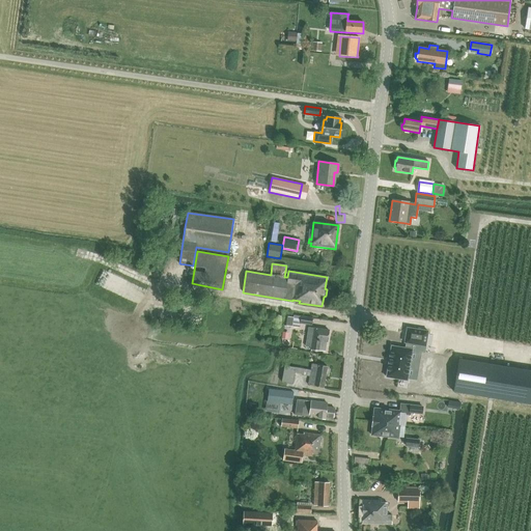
[(139,288),(135,302),(141,304),(145,289),(139,288)]
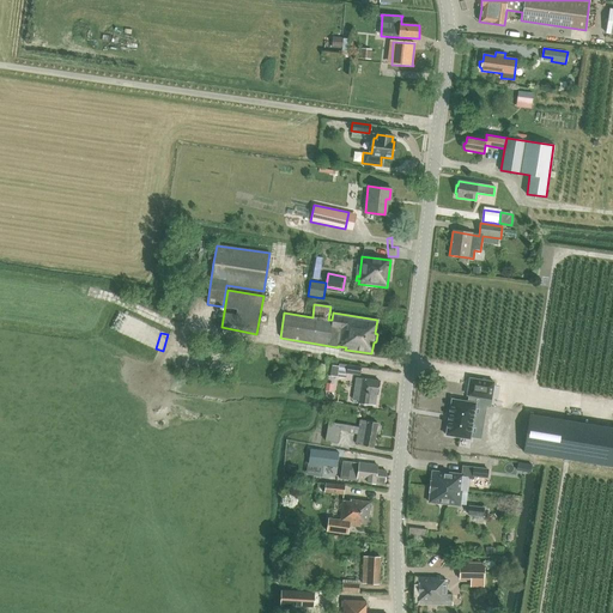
[(317,364),(315,376),(322,377),(325,365),(317,364)]
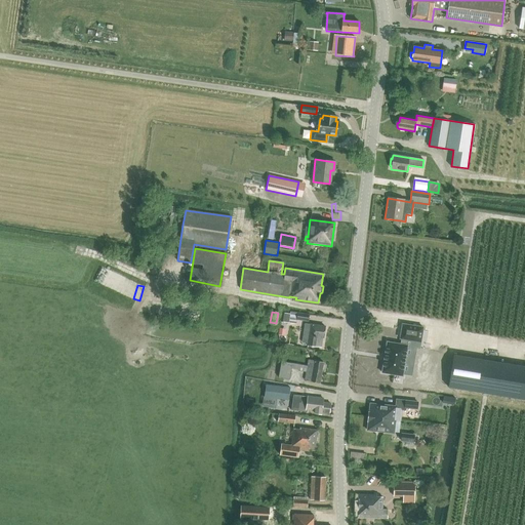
[(298,313),(296,320),(309,322),(310,315),(298,313)]
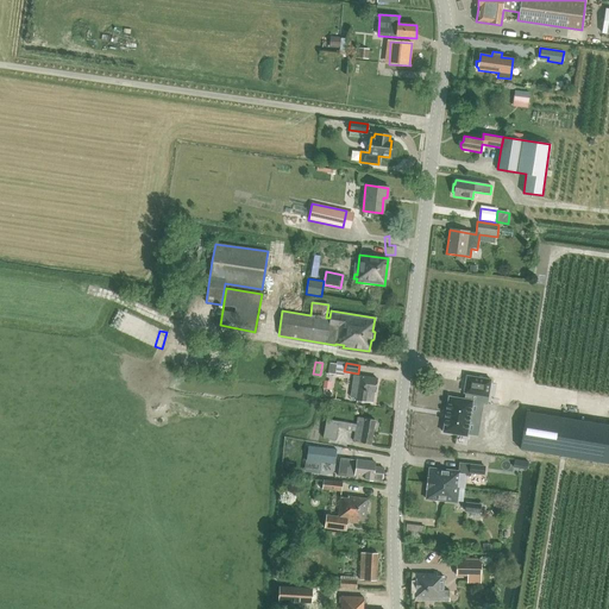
[(447,391),(443,427),(466,431),(471,396),(478,397),(479,390),(487,391),(489,374),(465,370),(463,388),(464,388),(463,394),(447,391)]
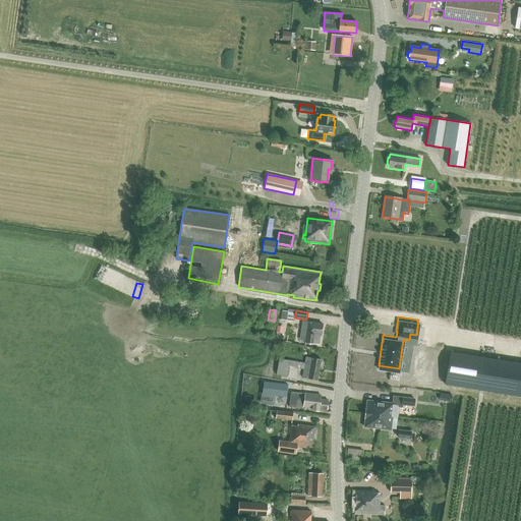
[(304,341),(303,343),(320,345),(321,335),(323,324),(303,321),(301,332),(300,340),(304,341)]
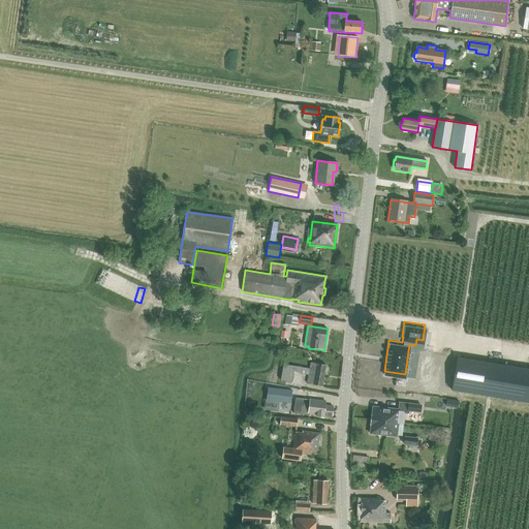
[(528,369),(457,358),(452,390),(528,402),(528,369)]
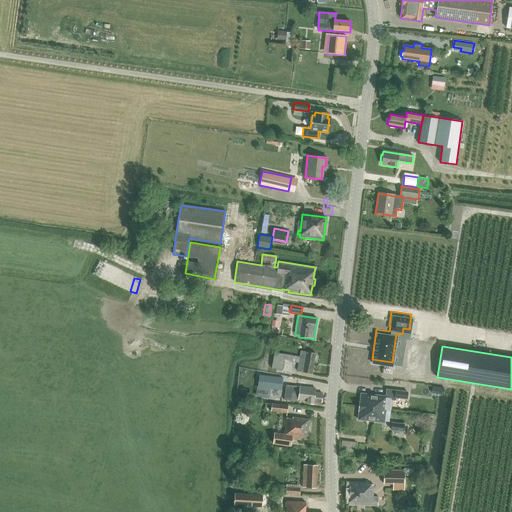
[(300,351),(299,357),(298,363),(296,370),(311,373),(313,361),(315,360),(316,355),(315,355),(315,354),(300,351)]
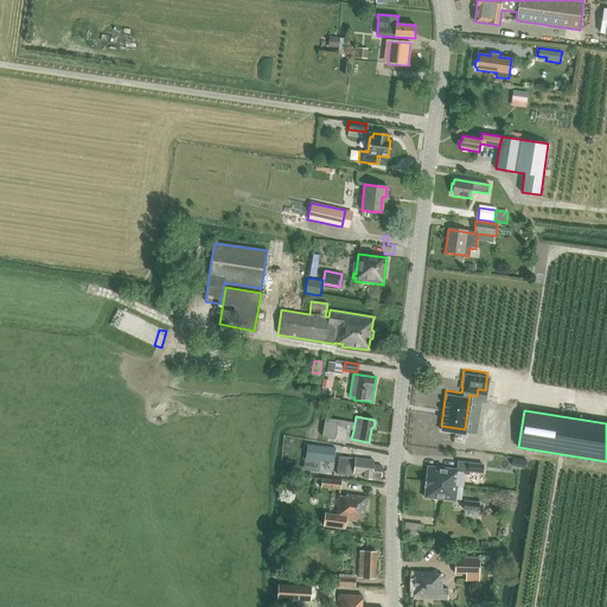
[(325,417),(321,436),(334,439),(338,420),(325,417)]
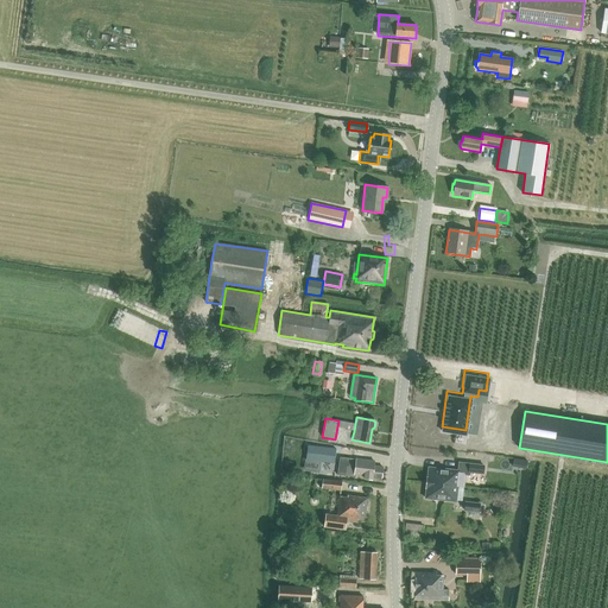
[(334,463),(336,449),(308,445),(306,460),(321,462),(334,463)]
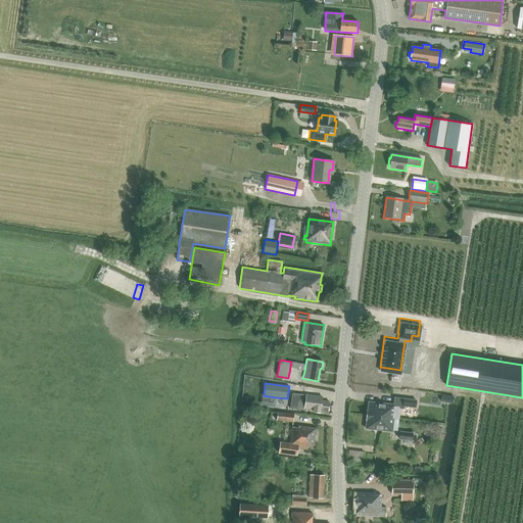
[(292,393),(290,409),(304,411),(305,410),(313,411),(313,412),(328,414),(329,401),(322,400),(322,397),(292,393)]
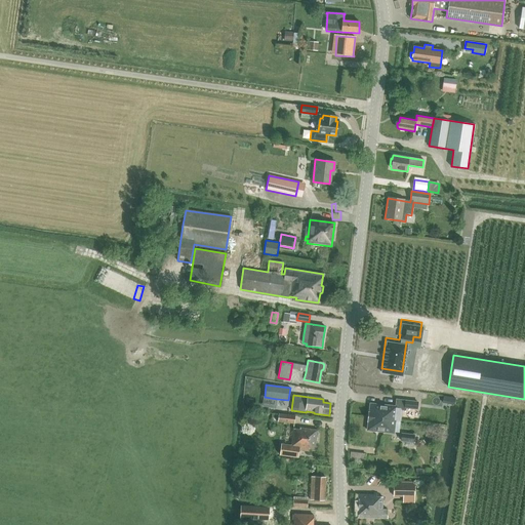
[(368,411),(368,416),(395,419),(400,420),(402,409),(405,410),(405,408),(405,407),(406,401),(397,400),(396,406),(370,403),(369,412),(368,411)]
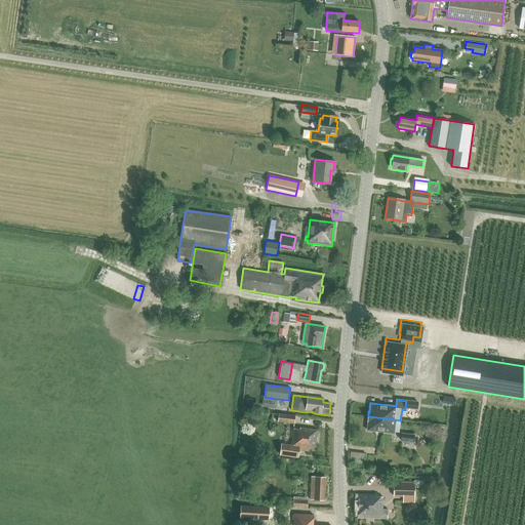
[(406,401),(405,407),(405,408),(417,409),(417,402),(406,401)]
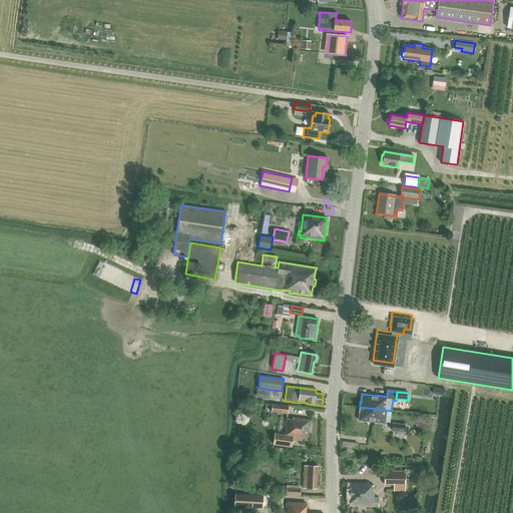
[(272,412),(288,414),(289,406),(273,404),(272,412)]
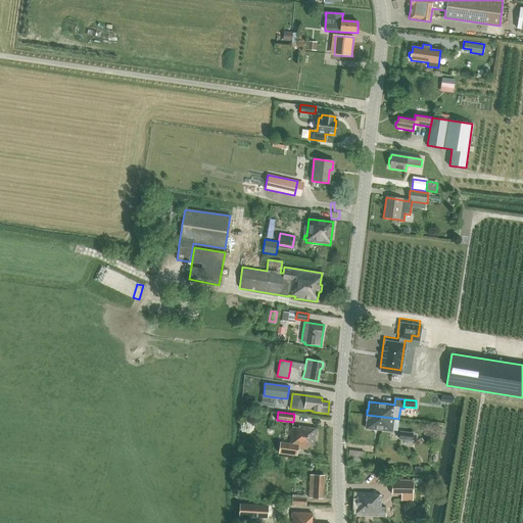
[(367,415),(366,420),(367,420),(366,428),(392,431),(393,418),(367,415)]
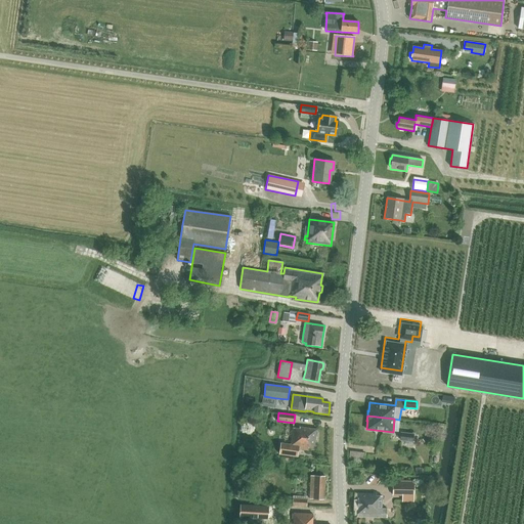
[(279,443),(278,454),(297,456),(298,449),(308,450),(308,447),(314,448),(316,429),(300,427),(300,429),(292,428),(290,444),(279,443)]
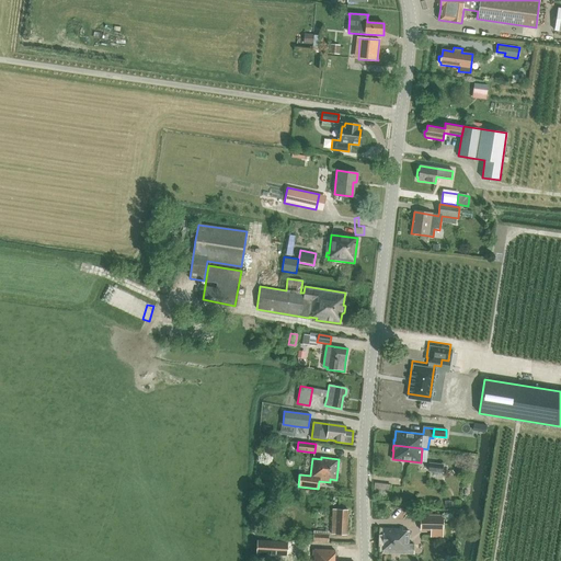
[(430,464),(428,471),(443,472),(444,465),(430,464)]
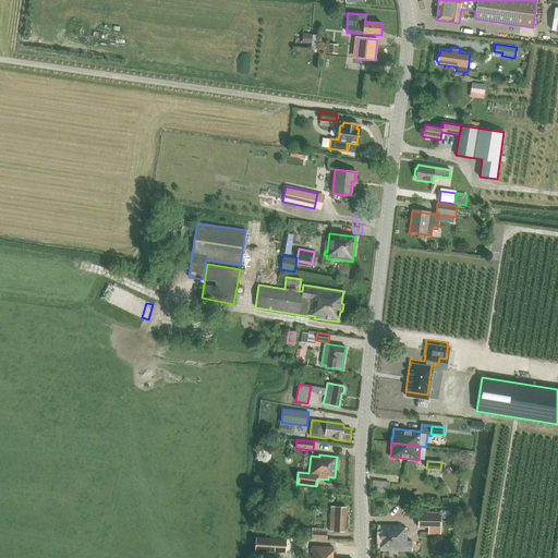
[(330,514),(330,531),(343,531),(346,507),(331,507),(330,514)]
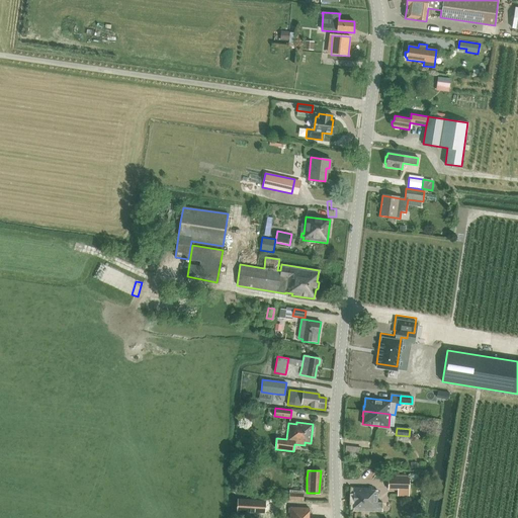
[(389,477),(389,490),(410,491),(410,478),(389,477)]
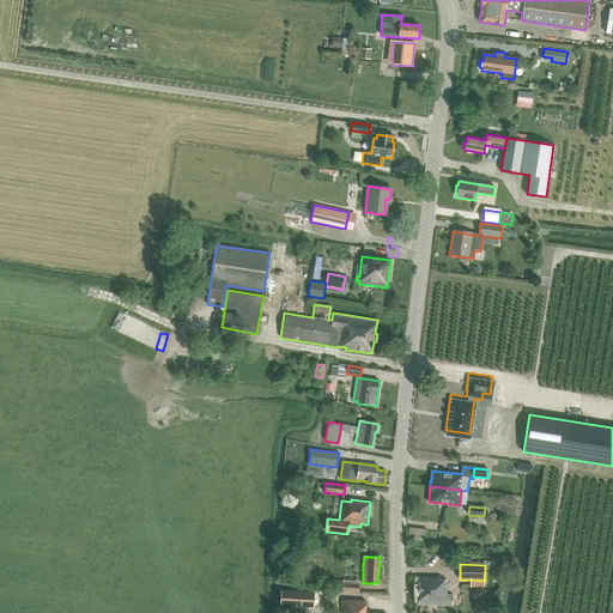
[(418,577),(418,605),(453,606),(453,595),(447,595),(447,581),(439,581),(439,577),(418,577)]
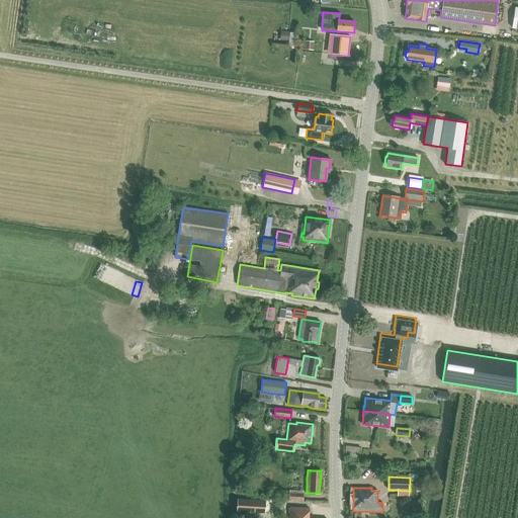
[(238,499),(237,511),(265,513),(266,501),(238,499)]
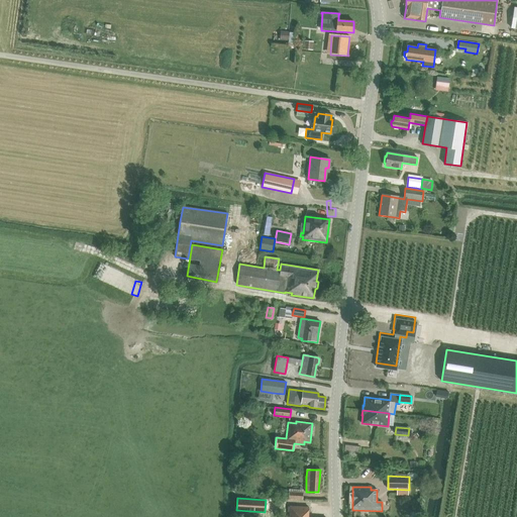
[(288,516),(306,516),(308,507),(289,505),(289,506),(287,506),(287,511),(289,511),(288,516)]
